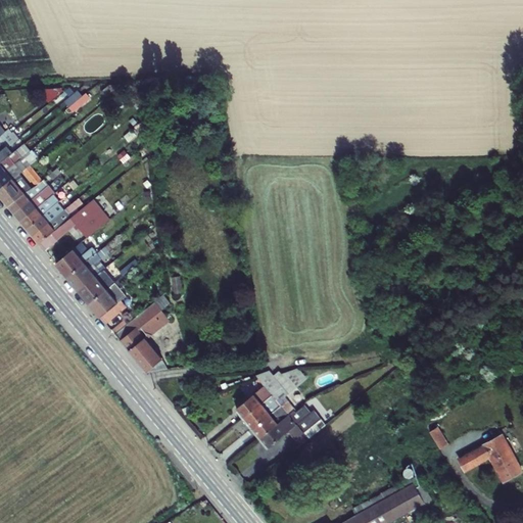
[(43,92),(51,101),(60,92),(53,84),(43,92)]
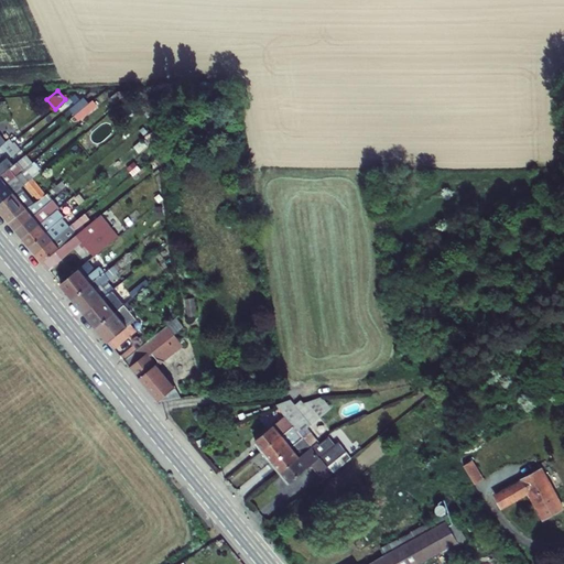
[(66,101),(71,107),(83,98),(78,93),(66,101)]
